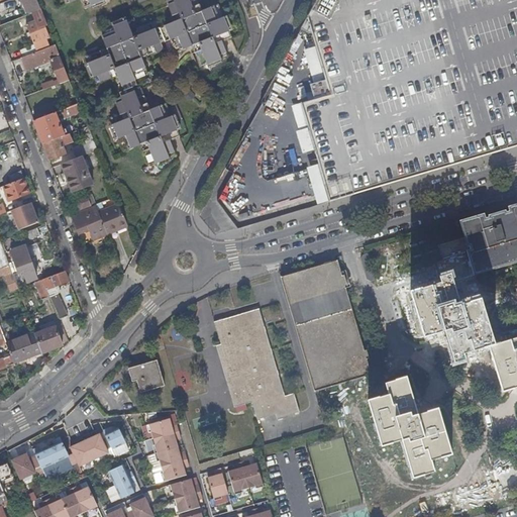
[(64,0),(67,5),(69,4),(79,0),(80,0),(84,9),(105,0),(64,0)]
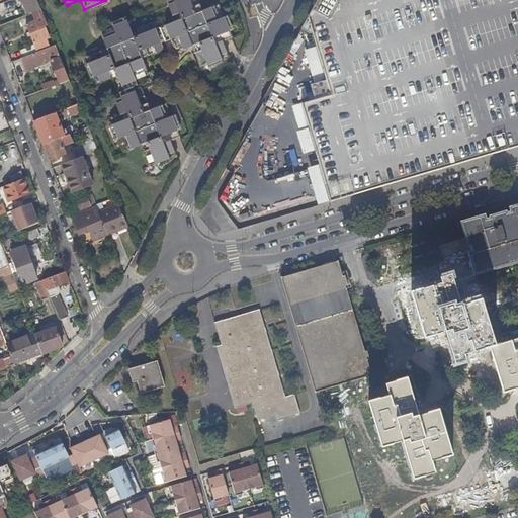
[(97,81),(99,81),(118,74),(123,89),(119,90),(121,95),(115,98),(120,112),(113,115),(111,116),(124,150),(126,149),(141,143),(150,164),(176,153),(171,140),(180,136),(167,101),(150,108),(142,87),(135,90),(133,85),(138,84),(136,77),(149,72),(143,56),(163,48),(161,41),(172,36),(177,50),(193,44),(201,65),(228,54),(224,40),(232,37),(219,4),(202,10),(198,0),(167,0),(175,20),(155,28),(153,21),(138,27),(134,17),(101,31),(106,47),(89,54),(86,55),(97,81)]
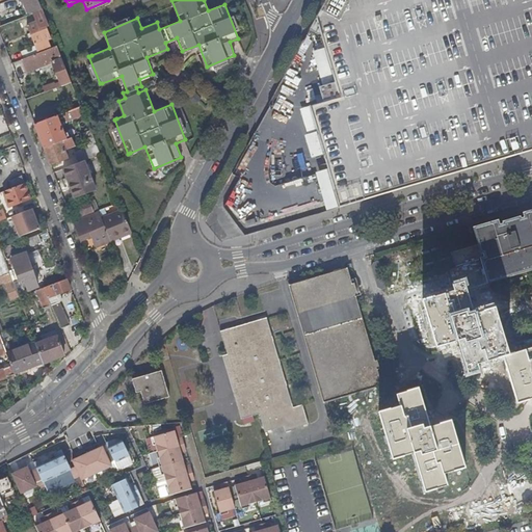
[(25,25),(36,53),(48,49),(44,40),(50,37),(40,9),(31,12),(34,21),(25,25)]
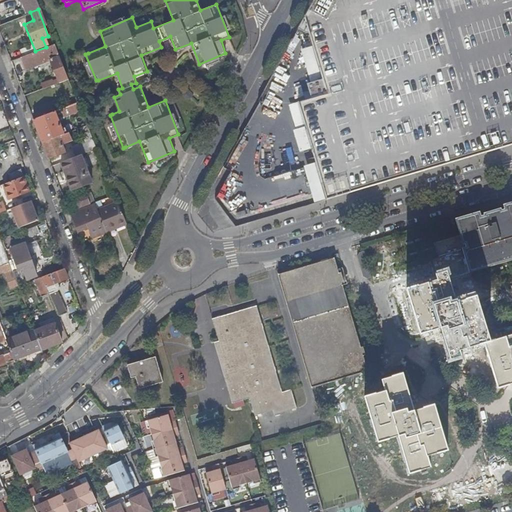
[(39,83),(41,90),(68,79),(54,44),(46,47),(35,51),(20,57),(23,65),(48,55),(51,64),(53,68),(57,78),(53,80),(52,78),(39,83)]
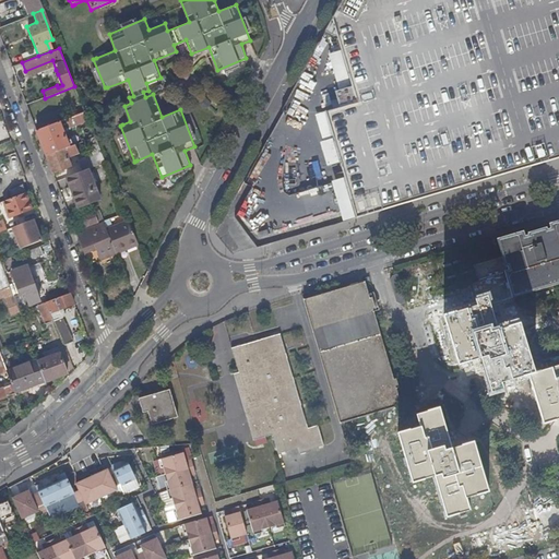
[(69,127),(87,119),(83,110),(66,118),(69,127)]
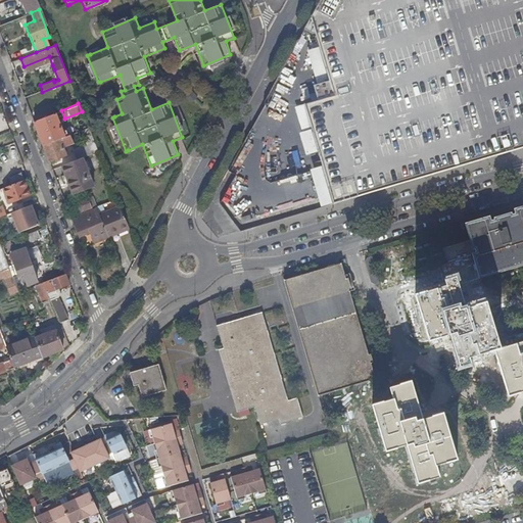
[(41,109),(44,117),(54,113),(51,105),(41,109)]
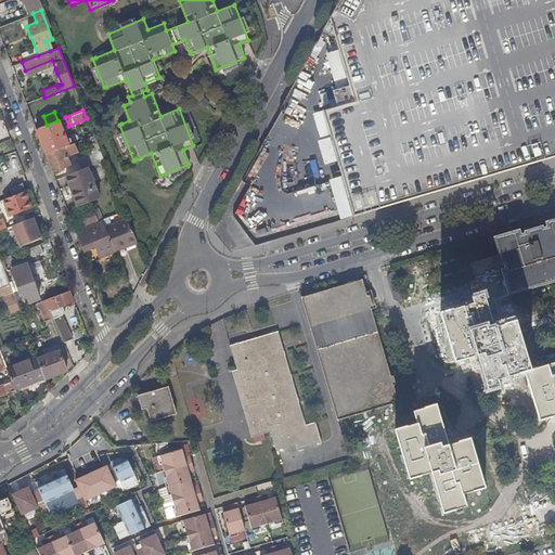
[(44,154),(63,147),(68,145),(60,123),(63,121),(62,118),(57,120),(47,125),(36,129),(44,154)]
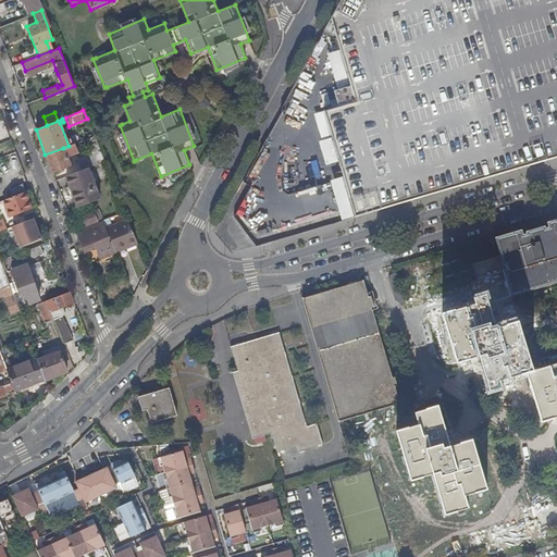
[(45,155),(52,173),(70,165),(63,148),(45,155)]
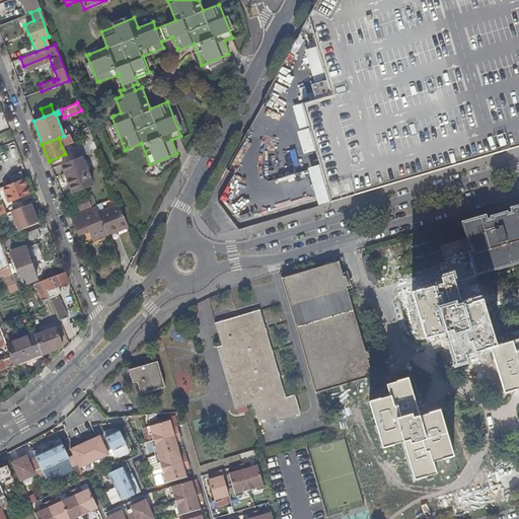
[(77,157),(81,156),(96,149),(93,140),(87,142),(88,145),(75,150),(77,157)]
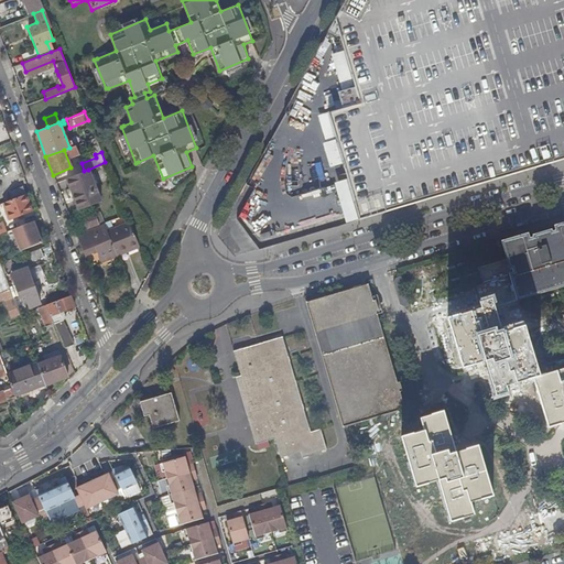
[(84,171),(65,179),(77,209),(100,199),(88,170),(84,171)]
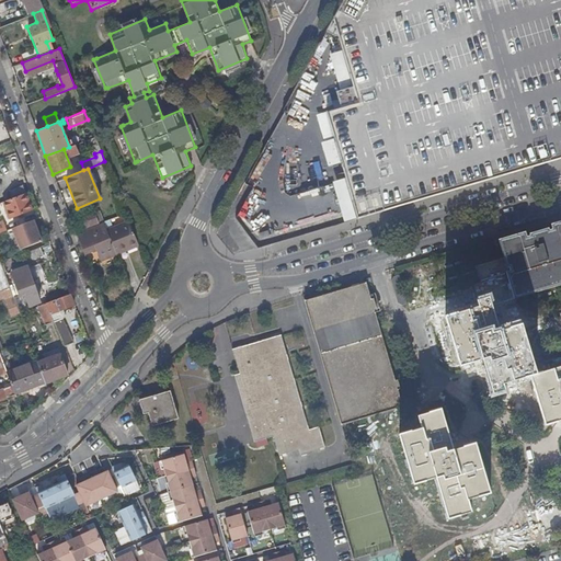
[(13,198),(25,194),(22,185),(10,190),(13,198)]
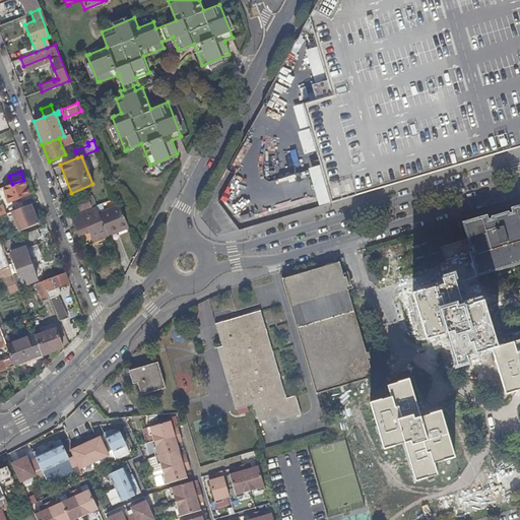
[(300,173),(282,178),(285,185),(303,180),(300,173)]
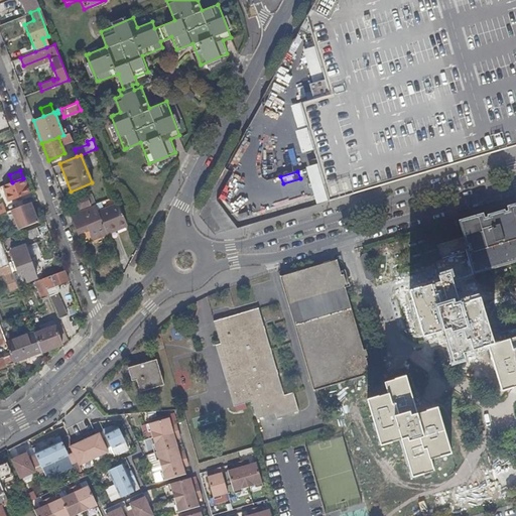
[(29,192),(23,178),(12,182),(3,185),(9,201),(29,192)]
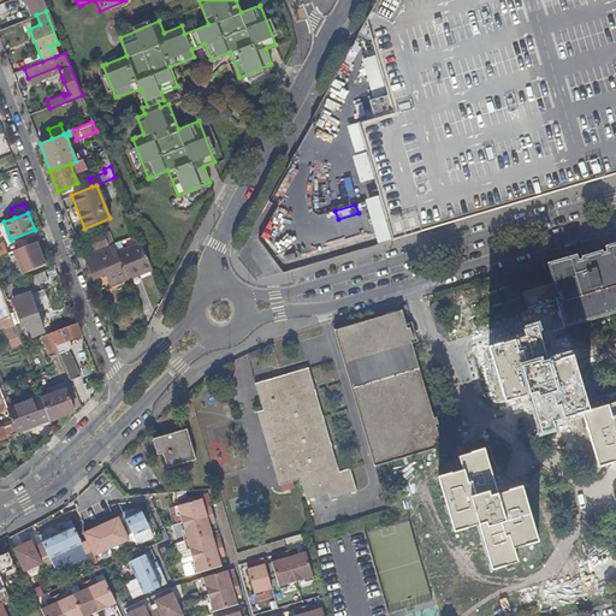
[(87,237),(93,253),(108,246),(102,231),(87,237)]
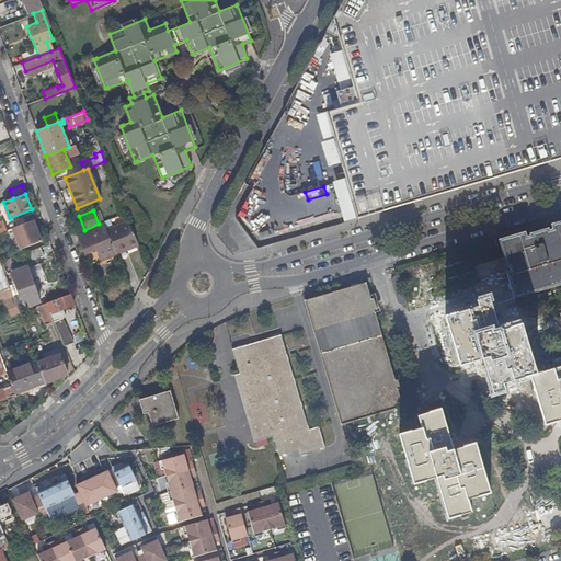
[(103,222),(114,249),(134,240),(126,222),(118,226),(116,220),(127,216),(126,213),(103,222)]
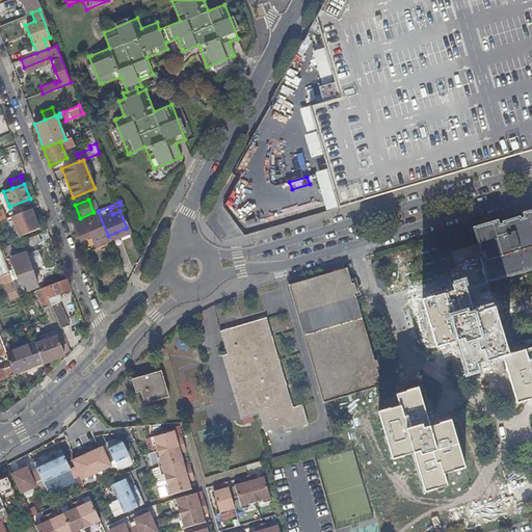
[(38,229),(31,209),(12,216),(20,236),(38,229)]
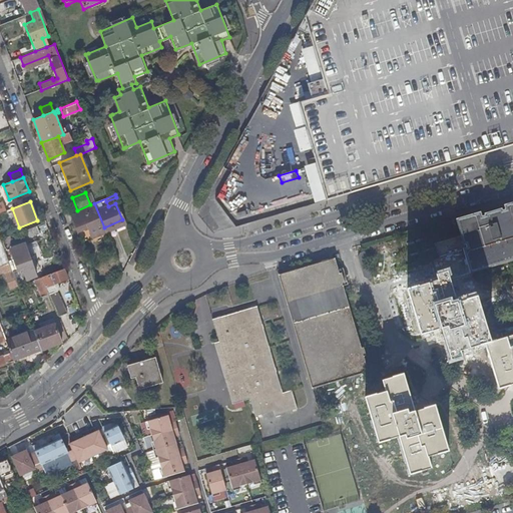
[(69,213),(76,231),(87,226),(90,236),(105,230),(104,227),(94,203),(90,204),(77,210),(69,213)]
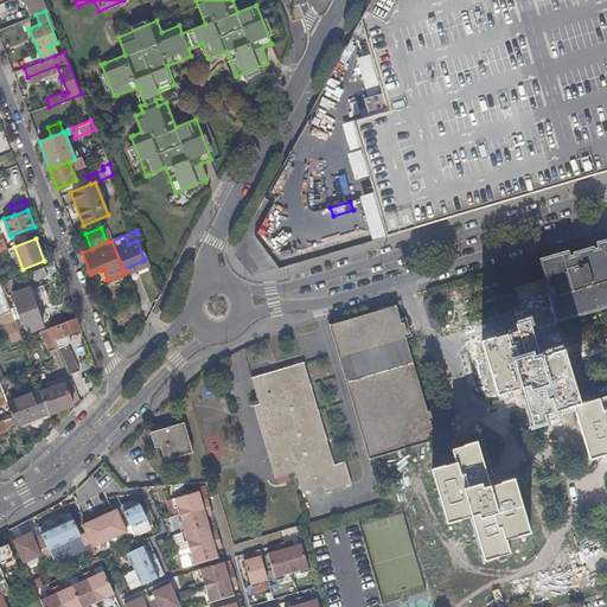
[(46,275),(43,267),(27,273),(30,281),(46,275)]
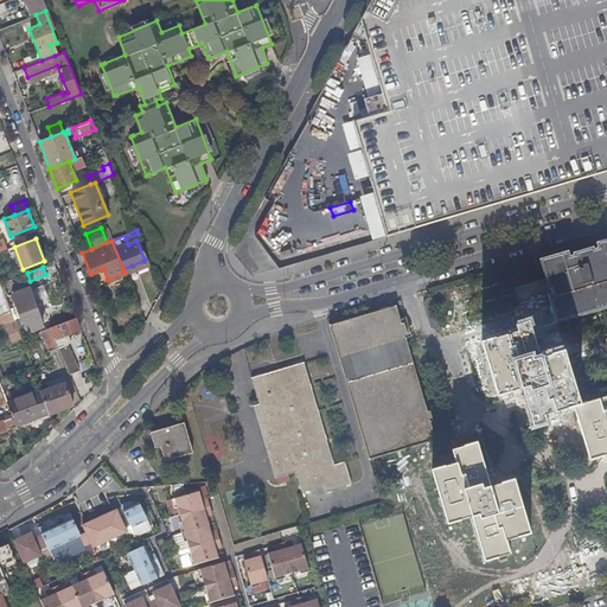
[(0,313),(11,310),(0,282),(0,313)]
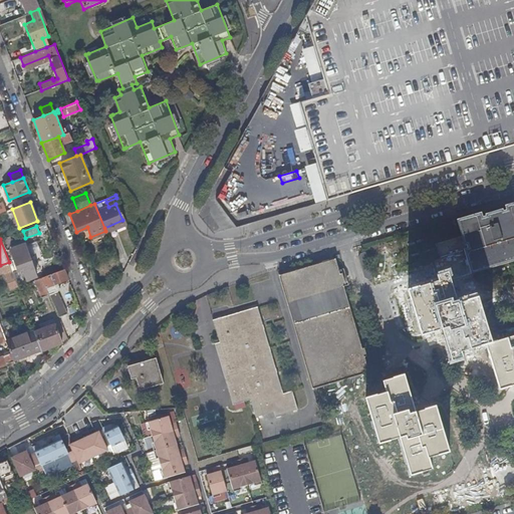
[(36,276),(25,245),(10,250),(18,271),(23,269),(27,280),(36,276)]
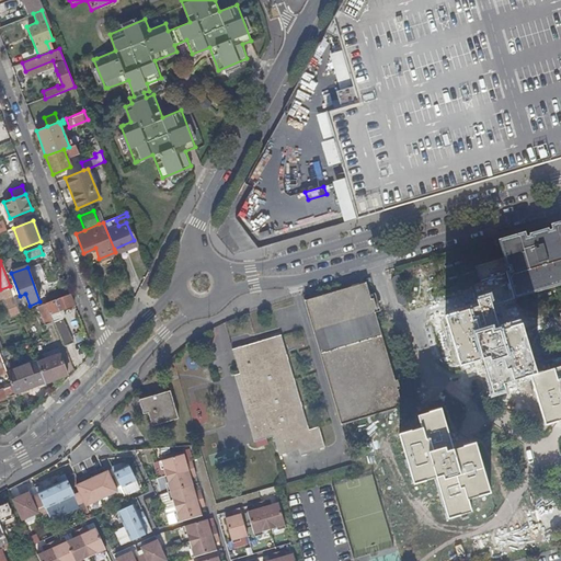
[(511,292),(516,289),(512,273),(473,284),(478,299),(477,299),(478,306),(446,316),(460,364),(482,357),(491,385),(530,373),(546,422),(560,416),(560,367),(536,375),(511,292)]
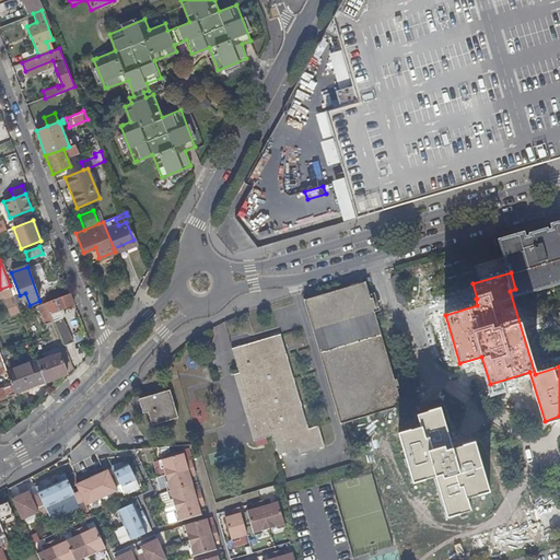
[(305,302),(340,422),(401,405),(366,283),(331,294),(305,302)]
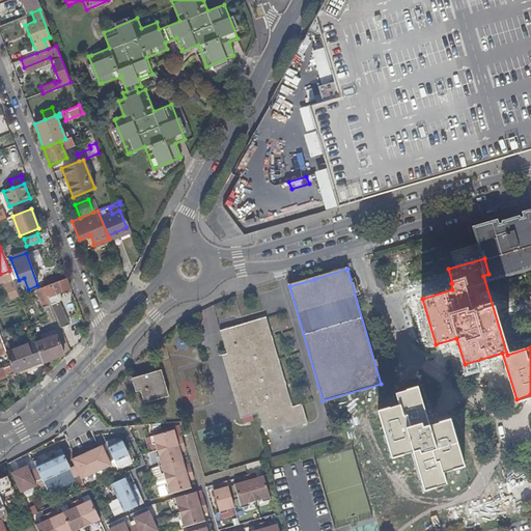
[(3,280),(9,300),(19,296),(16,287),(9,271),(0,274),(0,281),(3,280)]
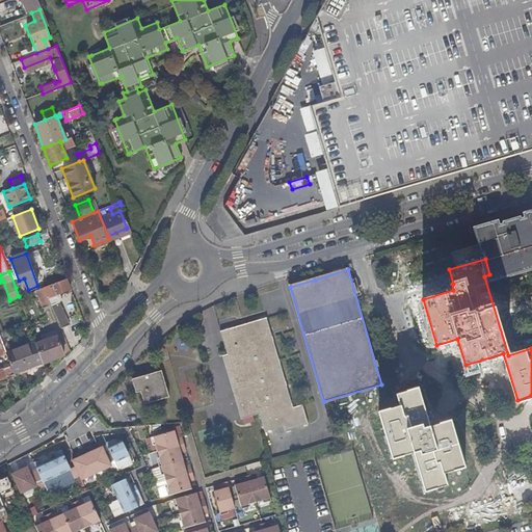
[(58,293),(70,289),(67,278),(44,287),(50,303),(61,328),(70,324),(59,301),(60,300),(58,293)]
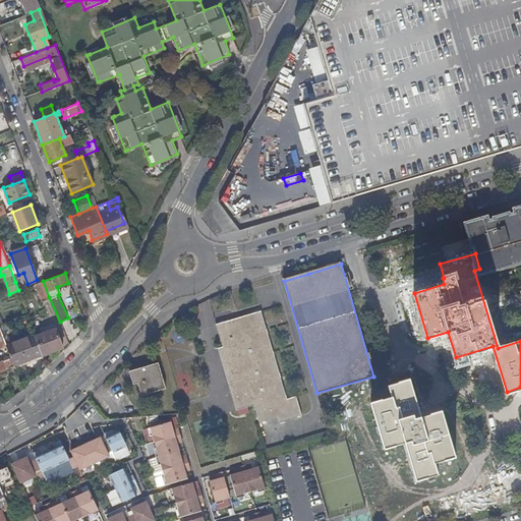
[(15,282),(18,290),(23,288),(21,280),(15,282)]
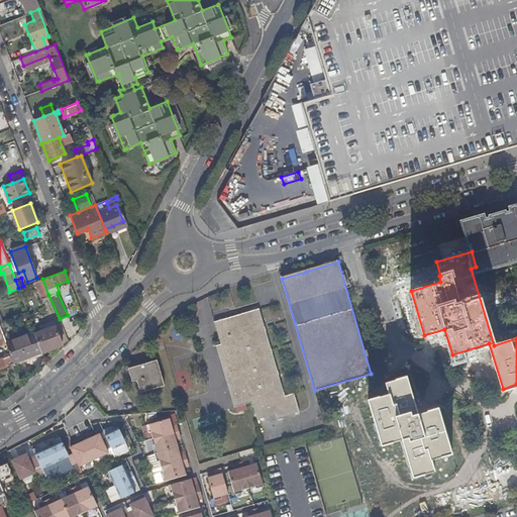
[(41,299),(48,295),(42,279),(34,282),(41,299)]
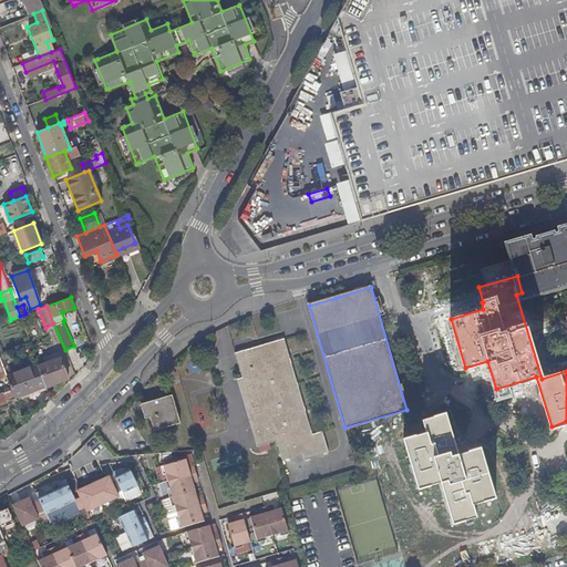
[(239,380),(258,446),(278,441),(284,460),(302,455),(303,460),(328,453),(322,433),(311,436),(285,341),(237,354),(244,379),(239,380)]
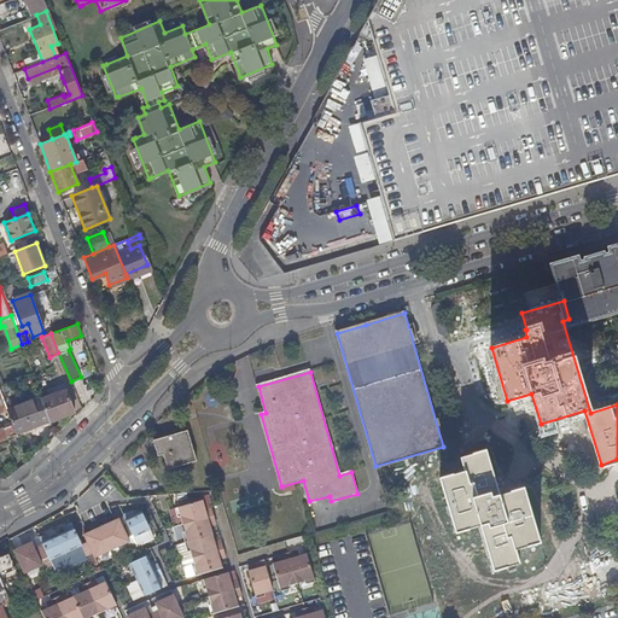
[(41,398),(50,419),(51,421),(74,412),(65,389),(41,398)]
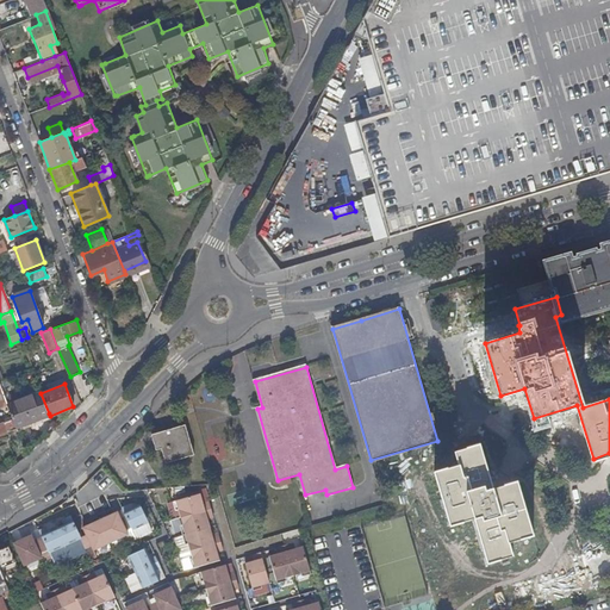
[(7,404),(12,417),(16,427),(49,414),(41,393),(41,391),(7,404)]
